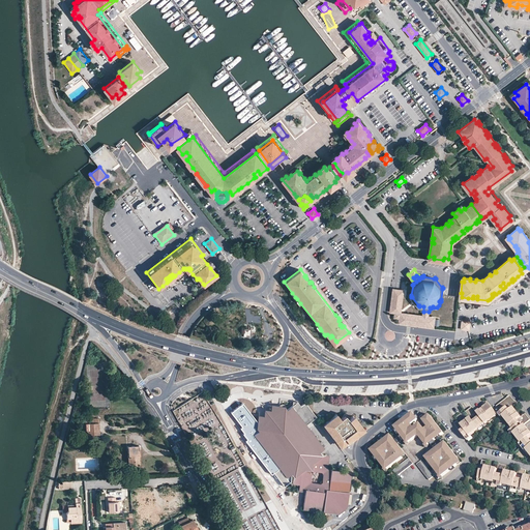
[(402,296),(402,289),(393,288),(390,312),(395,313),(394,317),(400,318),(400,323),(434,327),(435,318),(419,316),(419,319),(416,318),(417,318),(401,316),(402,314),(400,313),(398,313),(400,296),(402,296)]
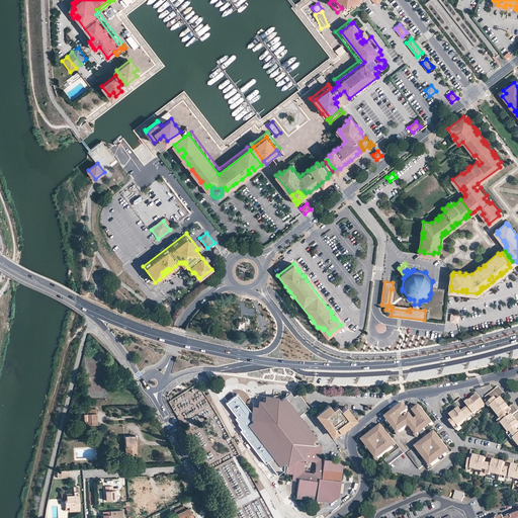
[(392,305),(395,282),(393,282),(393,289),(391,289),(389,306),(391,306),(393,307),(392,309),(408,311),(407,311),(410,312),(410,309),(425,311),(425,309),(419,309),(419,305),(414,305),(413,308),(392,305)]
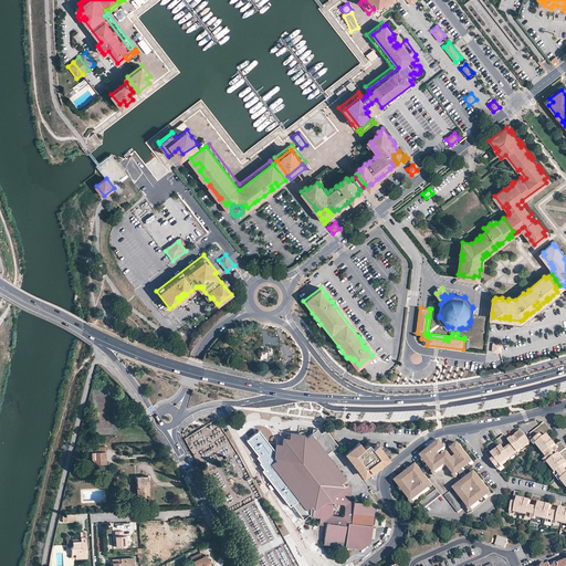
[(502,343),(493,342),(492,350),(501,352),(502,343)]
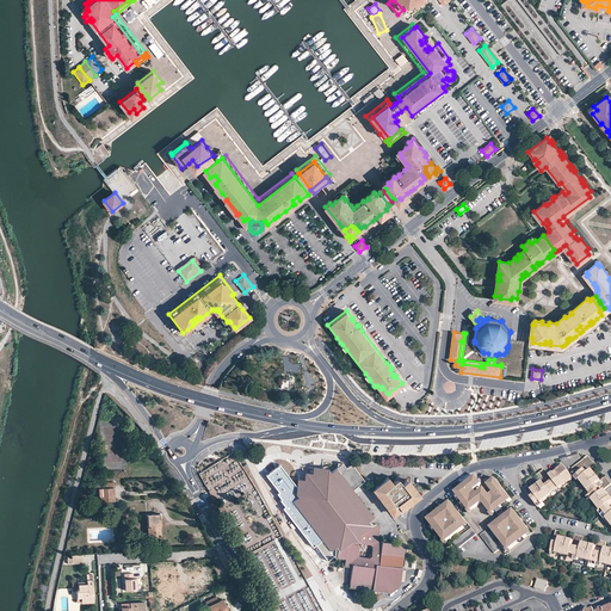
[(591,467),(596,463),(593,460),(591,460),(586,454),(571,466),(576,473),(575,473),(578,477),(587,488),(590,492),(588,493),(591,497),(599,508),(603,512),(605,516),(610,523),(610,495),(610,494),(603,500),(599,497),(608,491),(604,486),(610,481),(605,474),(600,477),(597,474),(588,480),(586,476),(594,470),(591,467)]
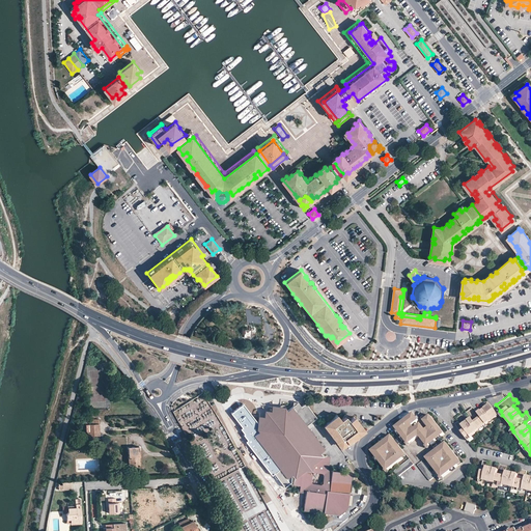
[(488,402),(482,407),(487,413),(484,416),(479,409),(476,412),(472,407),(466,411),(470,417),(467,419),(472,426),(469,428),(464,421),(460,424),(457,420),(454,422),(467,438),(470,436),(479,427),(485,422),(492,417),(495,415),(497,414),(488,402)]
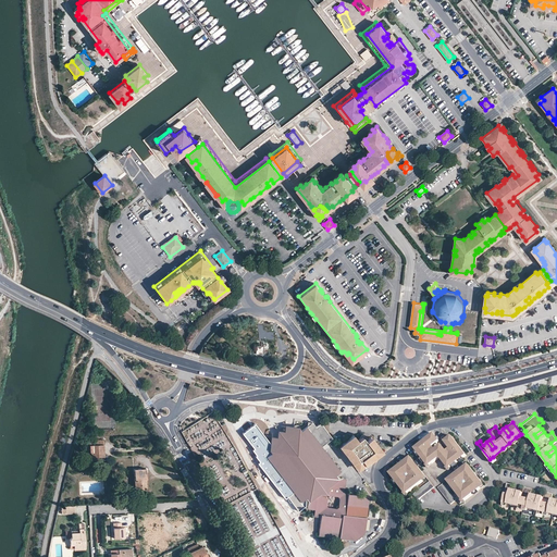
[(317,509),(319,507),(322,511),(320,512),(320,517),(318,534),(338,536),(341,540),(362,542),(364,519),(368,495),(344,492),(345,479),(334,477),(334,473),(329,466),(329,459),(332,457),(323,447),(332,441),(321,424),(317,428),(312,423),(308,426),(304,431),(301,432),(299,428),(286,426),(286,433),(280,432),(279,438),(272,437),(271,443),(256,425),(244,434),(256,449),(252,452),(257,457),(255,458),(260,465),(257,466),(285,500),(288,498),(299,512),(307,507),(313,509),(317,509)]
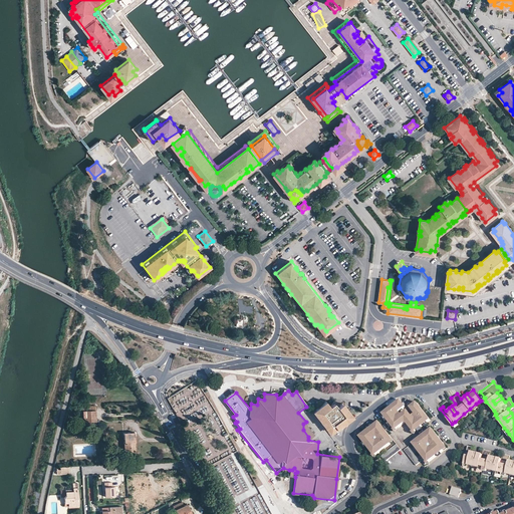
[(314,410),(312,411),(319,420),(320,419),(328,429),(330,431),(333,430),(343,423),(344,424),(353,416),(350,414),(350,415),(348,412),(348,411),(346,408),(345,409),(343,405),(342,403),(340,405),(341,406),(338,408),(335,404),(329,407),(327,404),(328,403),(326,401),(323,403),(324,403),(321,406),(320,405),(317,408),(318,408),(315,410),(314,410)]
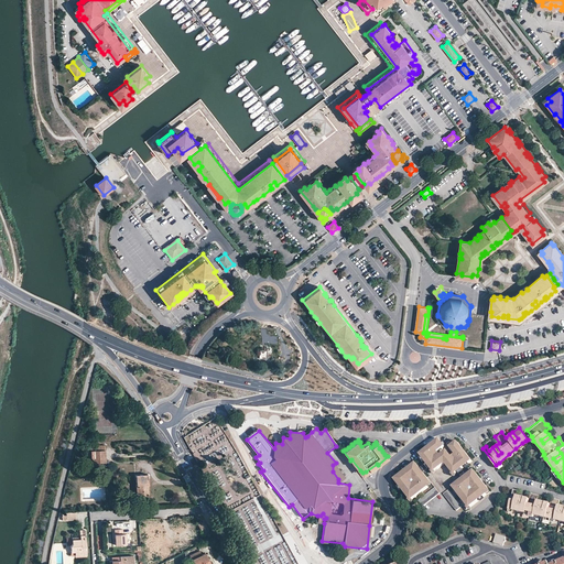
[(420,454),(422,457),(427,465),(431,469),(432,470),(433,470),(436,472),(444,465),(438,457),(436,458),(434,455),(438,452),(445,447),(438,440),(420,454)]
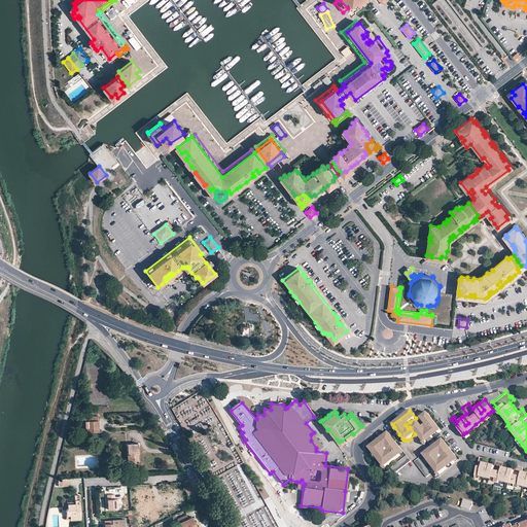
[(421,418),(426,424),(428,428),(425,431),(424,429),(417,434),(423,443),(426,443),(428,441),(432,437),(438,433),(442,430),(427,413),(421,418)]
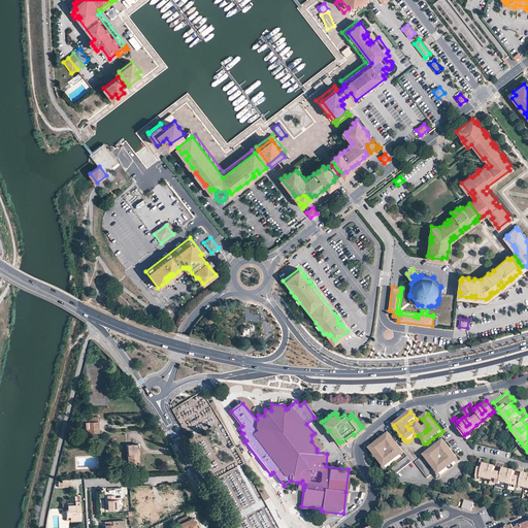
[(98,432),(97,421),(85,422),(86,433),(91,433),(98,432)]
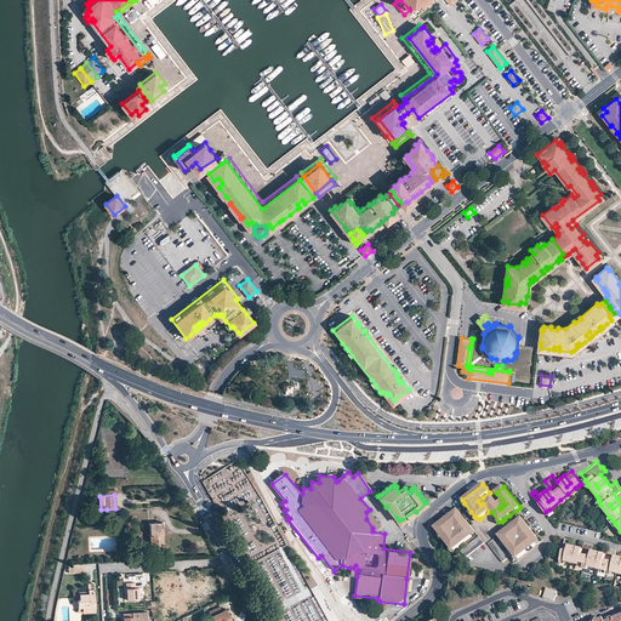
[(493,496),(485,501),(491,508),(497,503),(493,496)]
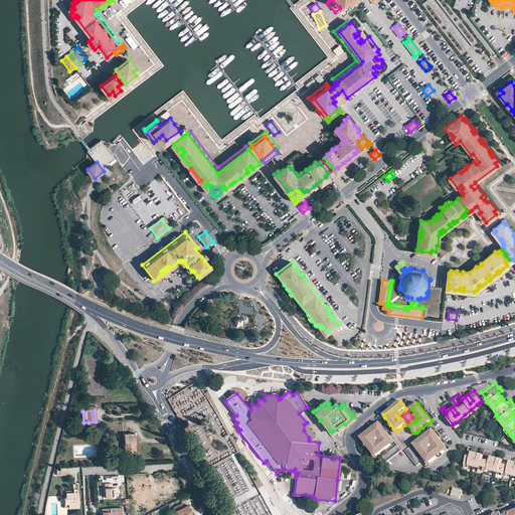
[(392,439),(388,433),(385,428),(380,422),(363,436),(366,439),(363,442),(365,445),(368,448),(374,457),(377,456),(391,445),(389,442),(392,439)]
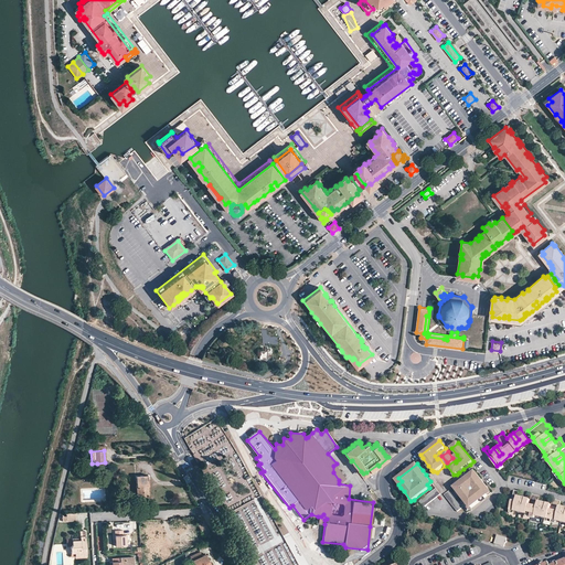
[(432,470),(428,466),(426,467),(423,470),(426,475),(432,470)]
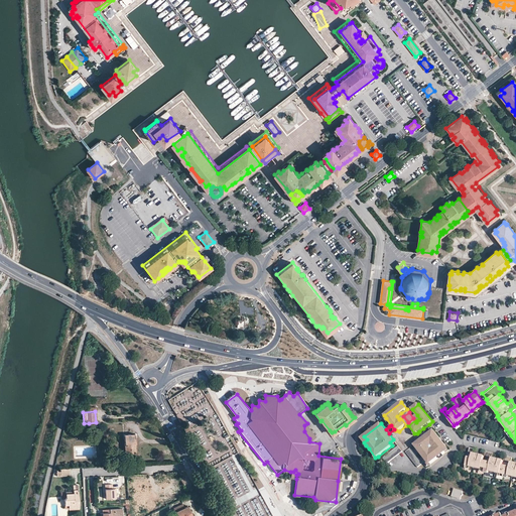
[(427,434),(424,430),(423,428),(419,431),(424,437),(427,434)]
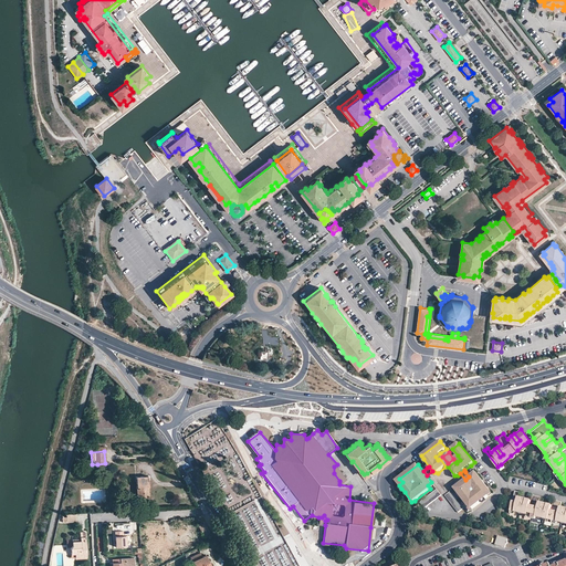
[(465,480),(458,485),(461,490),(457,492),(470,509),(473,509),(482,502),(485,499),(489,496),(485,492),(490,490),(477,471),(469,477),(465,480)]
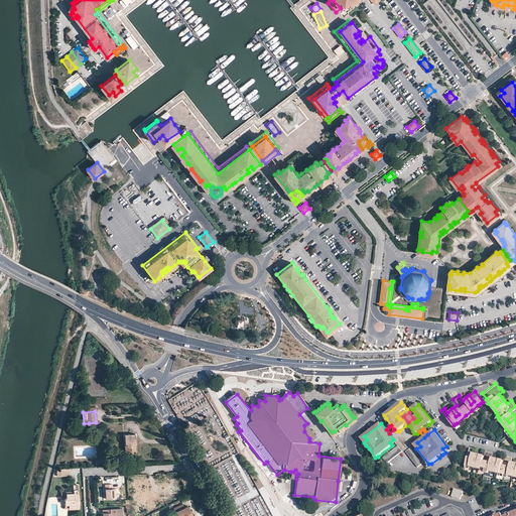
[(124,452),(125,450),(129,450),(129,453),(135,453),(134,442),(134,433),(124,434),(124,452)]
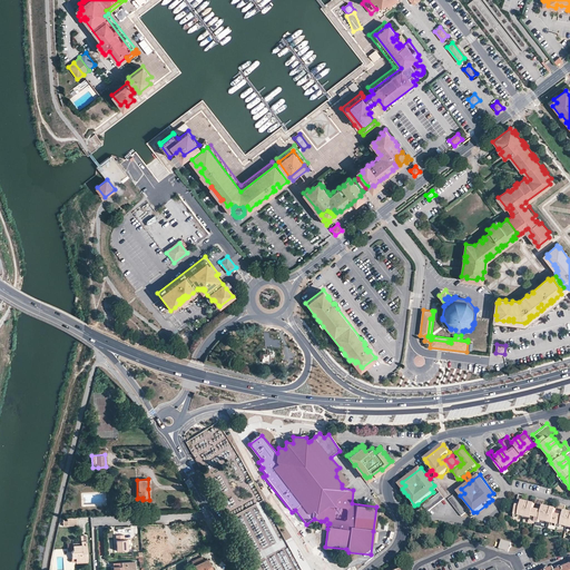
[(440,493),(423,505),(428,511),(444,499),(440,493)]
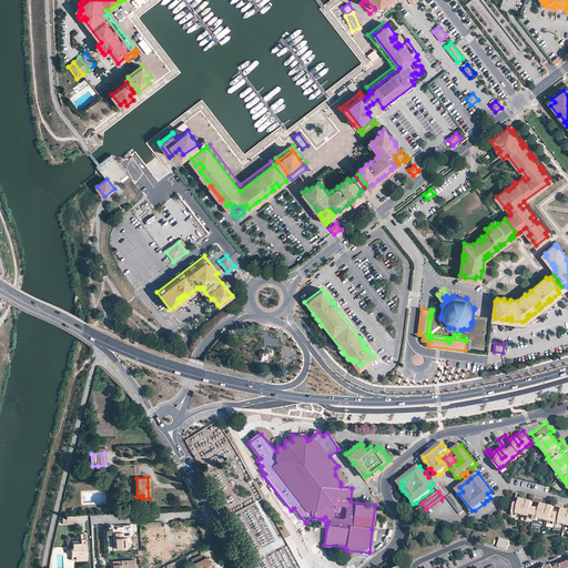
[(521,493),(517,492),(515,498),(519,499),(518,503),(515,501),(513,511),(516,513),(529,515),(534,516),(537,517),(550,520),(555,520),(559,521),(567,524),(567,517),(565,517),(566,508),(561,507),(563,503),(555,500),(554,505),(549,504),(547,514),(544,513),(545,504),(540,503),(541,497),(534,496),(533,500),(528,499),(526,508),(523,508),(525,498),(519,497),(521,493)]
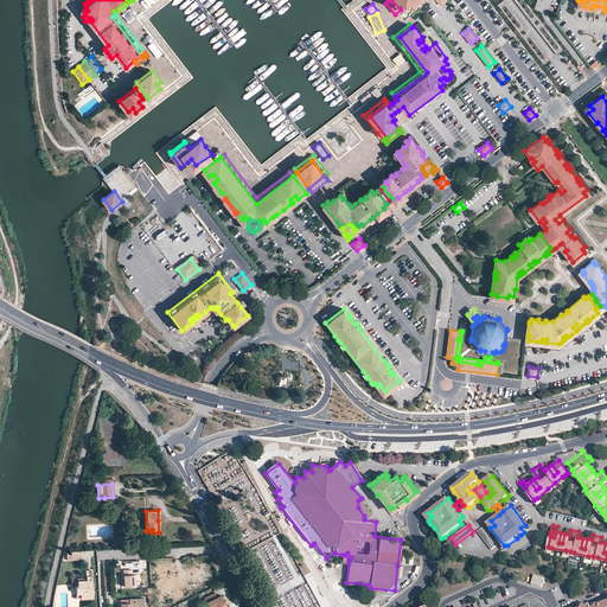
[(484,526),(478,531),(492,549),(498,544),(484,526)]
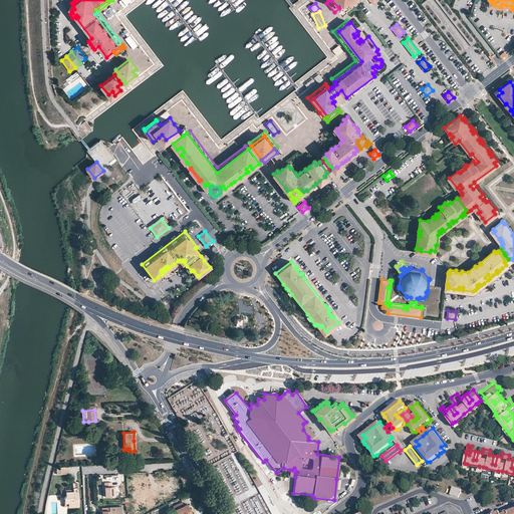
[(68,466),(56,466),(56,474),(69,474),(68,466)]
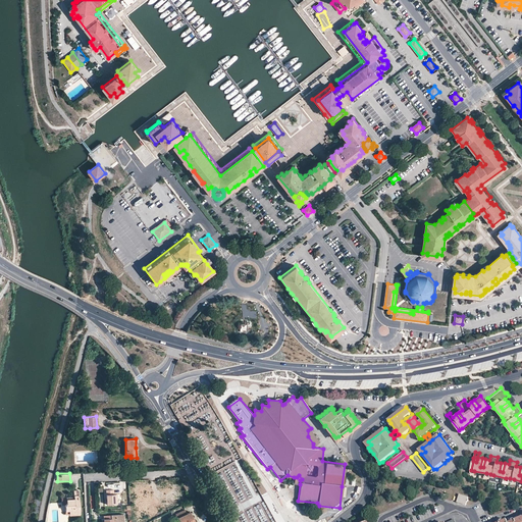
[(297,477),(294,477),(293,483),(300,484),(300,480),(302,479),(299,475),(297,477)]
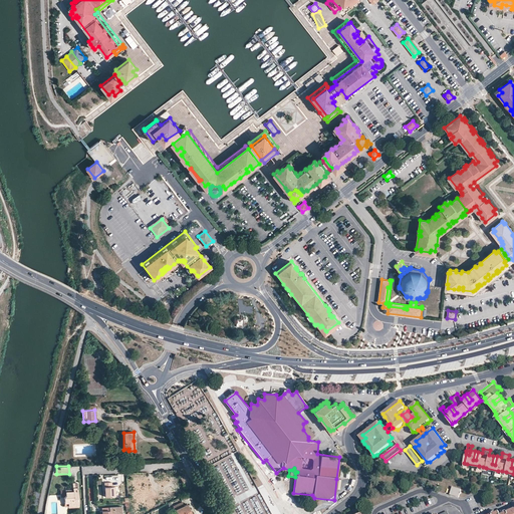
[(185,475),(180,478),(186,487),(190,485),(185,475)]
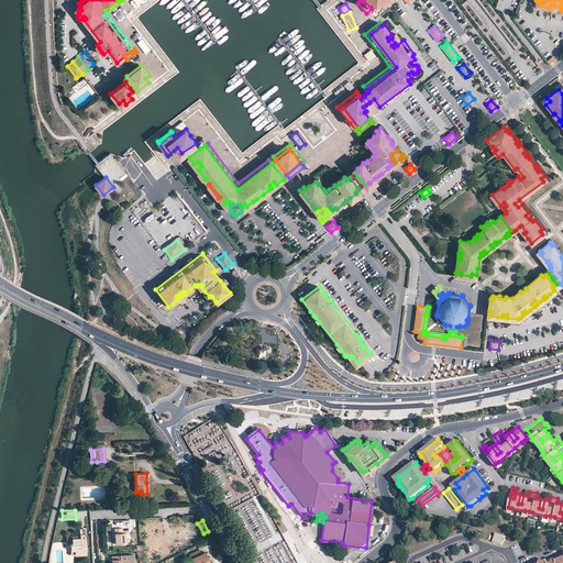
[(159,533),(159,528),(147,528),(148,555),(150,555),(151,561),(163,560),(161,533),(159,533)]
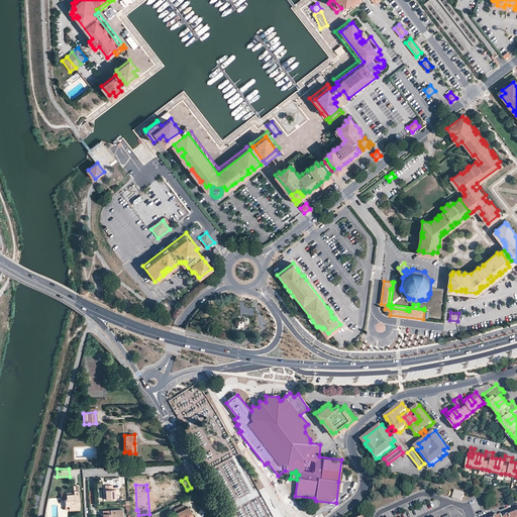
[(73,487),(73,493),(73,494),(71,495),(71,493),(66,493),(66,497),(65,498),(64,499),(64,506),(69,505),(69,509),(79,508),(78,486),(73,487)]
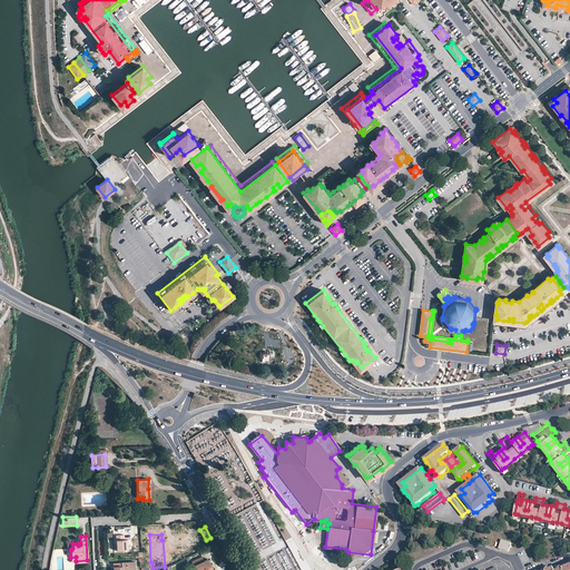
[(126,539),(124,539),(116,540),(116,551),(128,550),(128,543),(126,543),(126,539)]
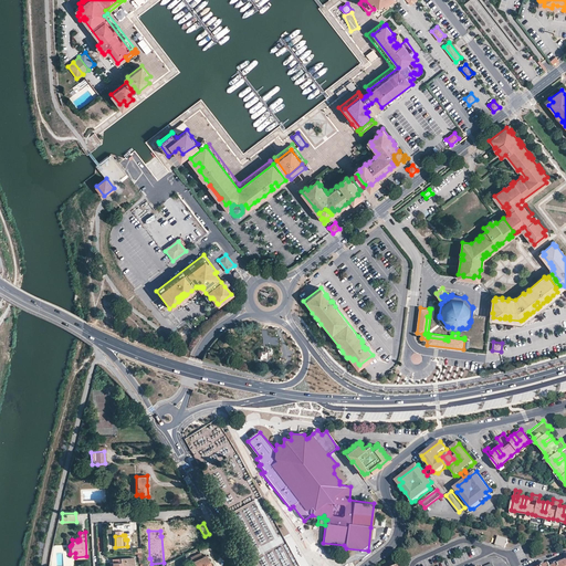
[(498,536),(495,545),(505,547),(507,540),(498,536)]
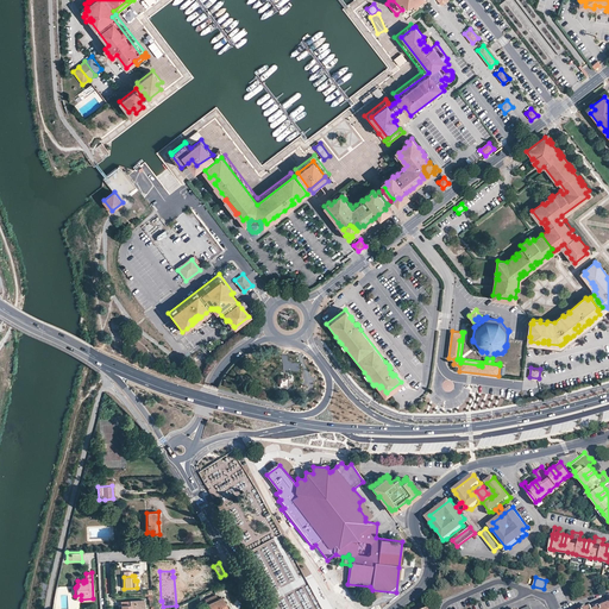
[(209,608),(226,608),(226,607),(221,597),(218,598),(215,595),(203,600),(206,604),(207,603),(209,608)]
